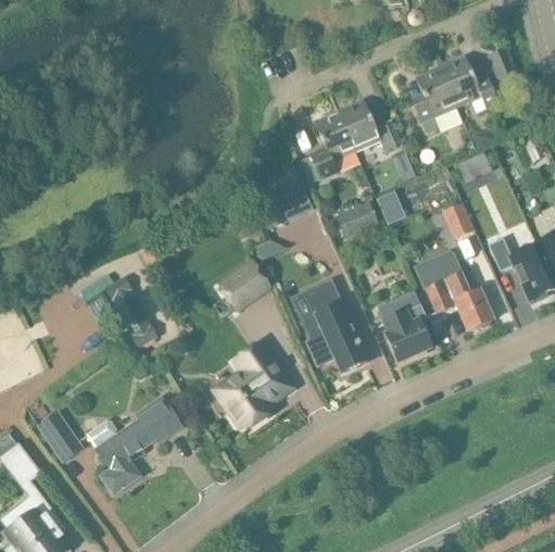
[(263,46),(248,52),(252,61),(267,54),(263,46)]
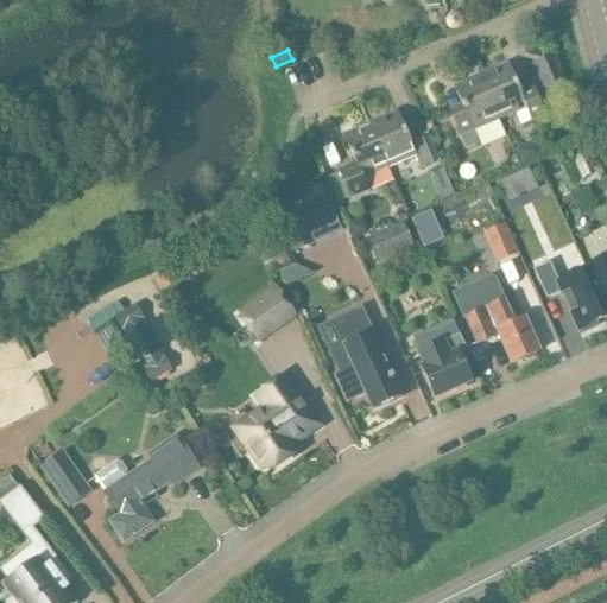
[(571,93),(554,52),(535,61),(554,102),(571,93)]
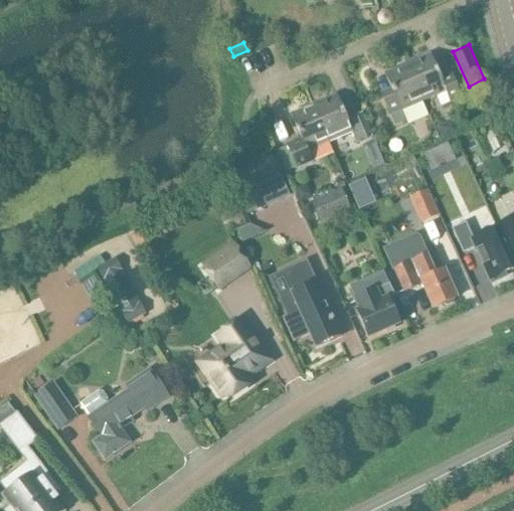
[(442,104),(451,100),(462,95),(452,71),(442,75),(431,51),(408,61),(423,99),(438,93),(442,104)]
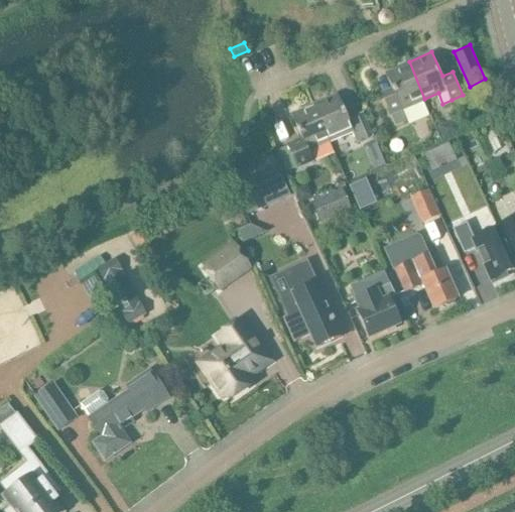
[(386,100),(394,118),(396,123),(407,119),(403,108),(424,99),(409,61),(387,72),(397,96),(386,100)]
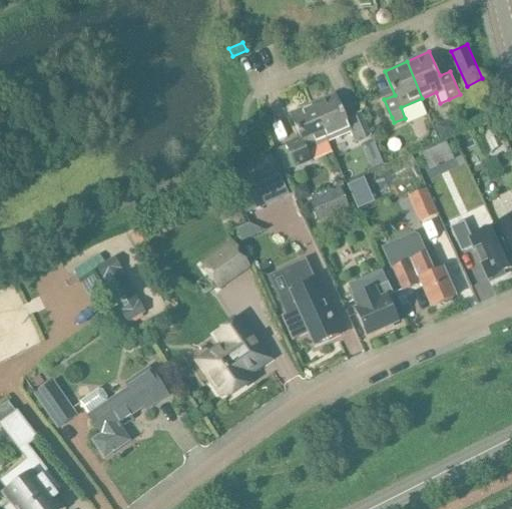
[(336,92),(313,102),(329,138),(351,128),(356,139),(367,134),(357,111),(346,116),(336,92)]
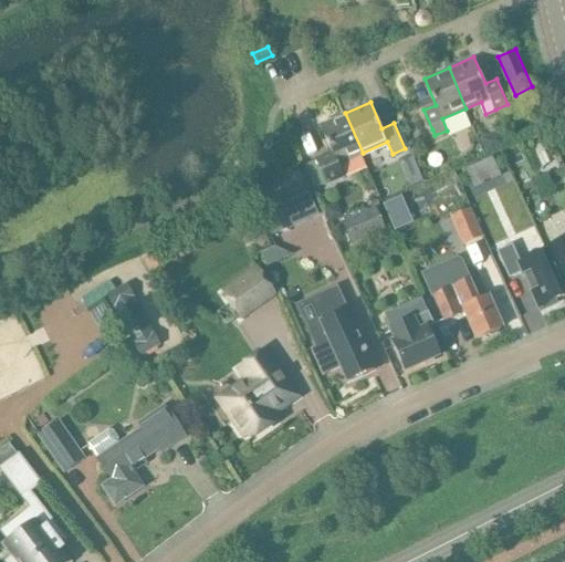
[(363,153),(345,113),(321,123),(332,149),(316,156),(327,181),(344,175),(338,163),(363,153)]
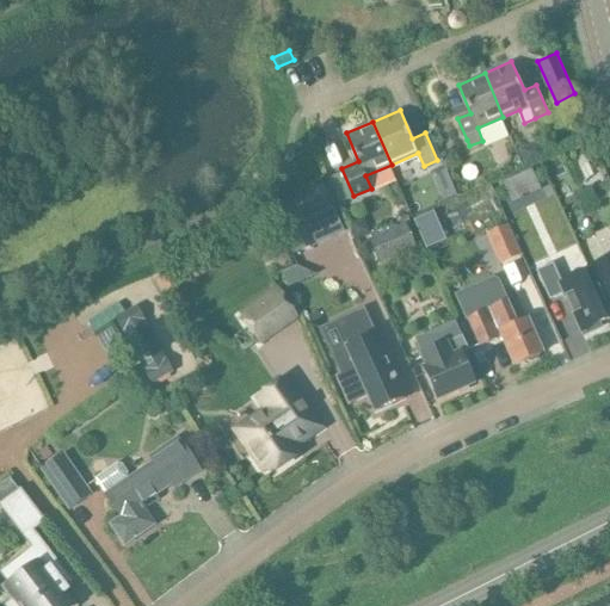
[(436,172),(443,195),(453,192),(445,168),(436,172)]
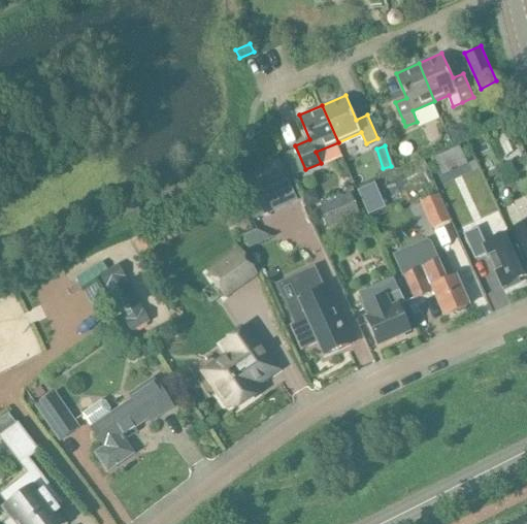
[(259,179),(243,186),(257,217),(272,209),(263,189),(259,179)]
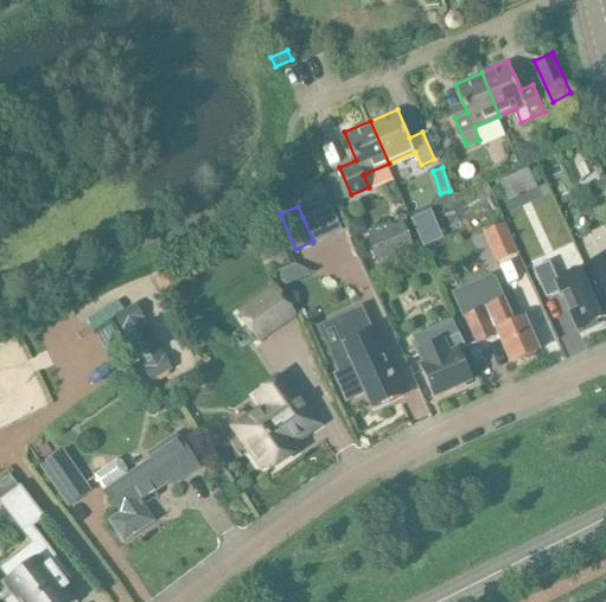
[(363,213),(348,219),(355,235),(369,229),(363,213)]
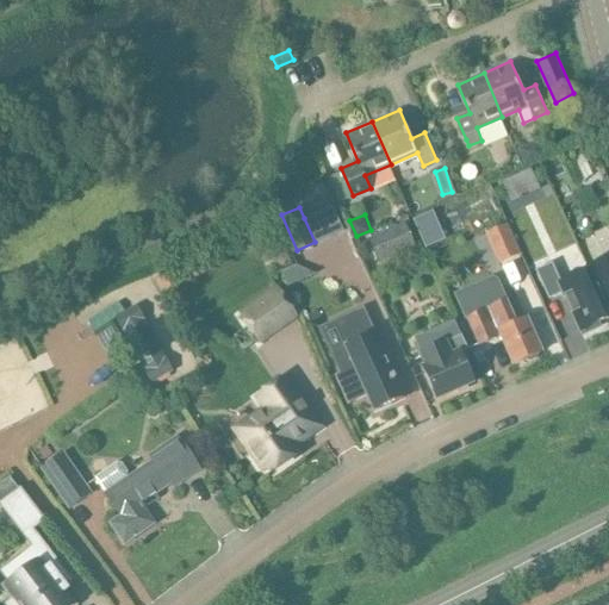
[(508,220),(486,230),(499,261),(521,251),(508,220)]
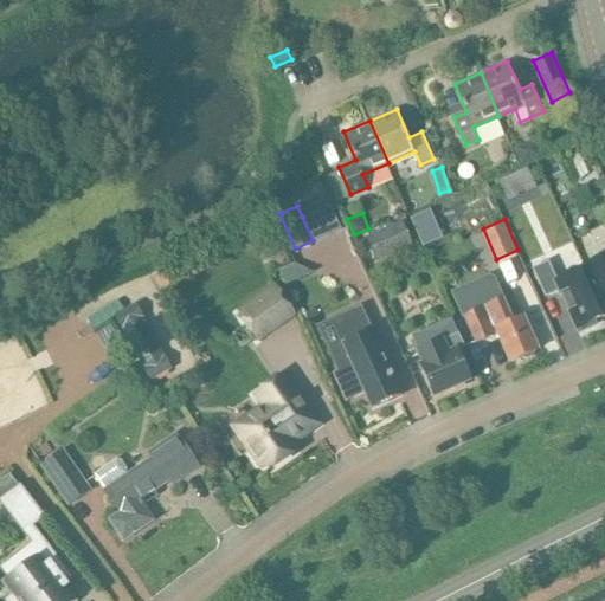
[(391,269),(378,237),(359,245),(372,276),(391,269)]
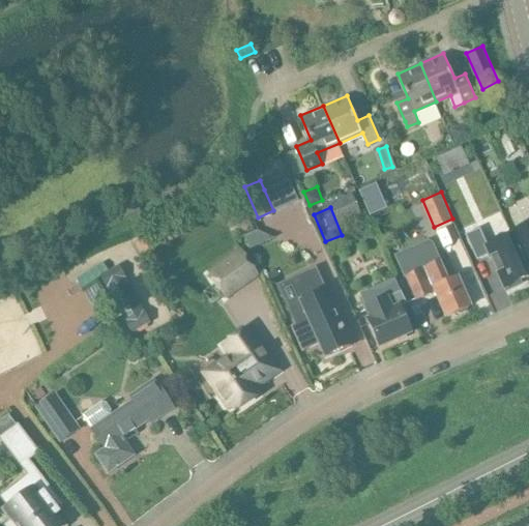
[(528,224),(512,231),(528,267),(528,224)]
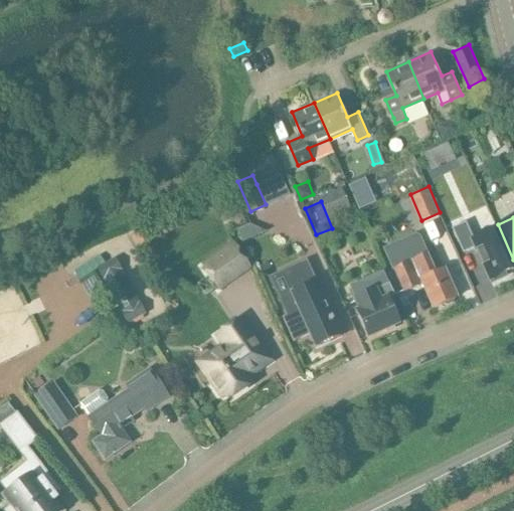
[(467,219),(454,225),(464,249),(475,245),(490,279),(491,279),(492,282),(509,274),(508,272),(513,269),(513,260),(498,224),(474,235),(467,219)]
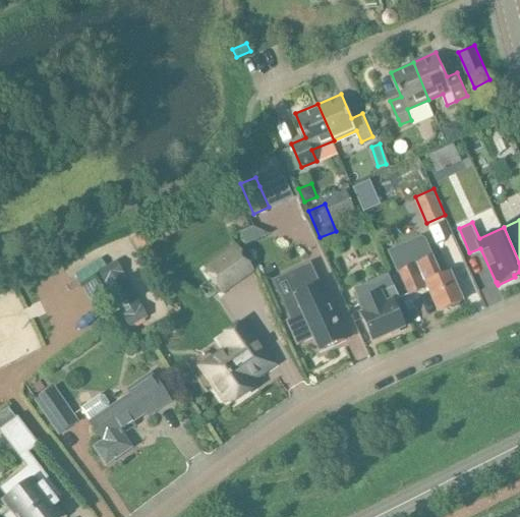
[(138,230),(136,241),(147,242),(147,239),(149,239),(150,231),(138,230)]
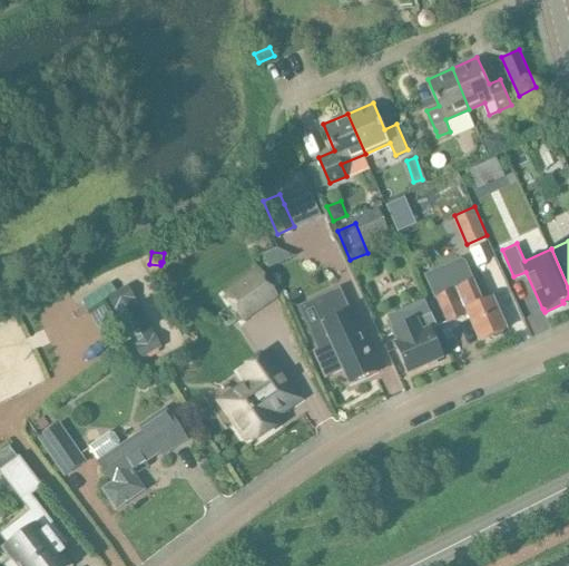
[(261,269),(226,292),(244,319),(278,294),(261,269)]
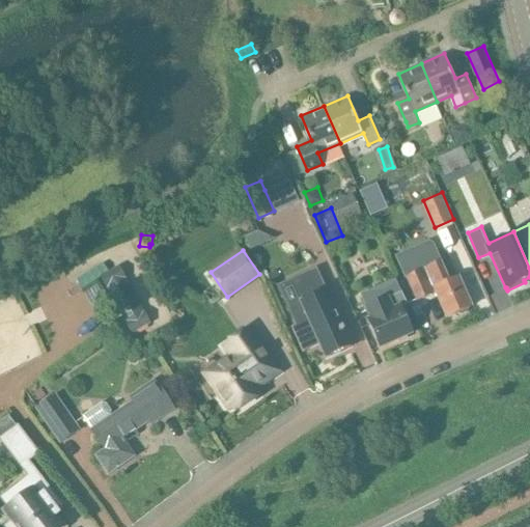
[(437,289),(448,315),(458,310),(461,313),(468,309),(468,306),(472,304),(459,275),(449,280),(441,260),(440,260),(437,253),(433,252),(424,255),(422,259),(426,267),(408,275),(417,298),(437,289)]
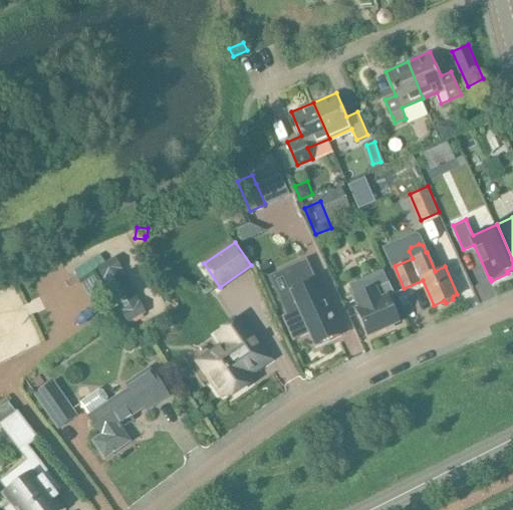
[(100,252),(74,268),(80,277),(98,266),(97,264),(105,260),(100,252)]
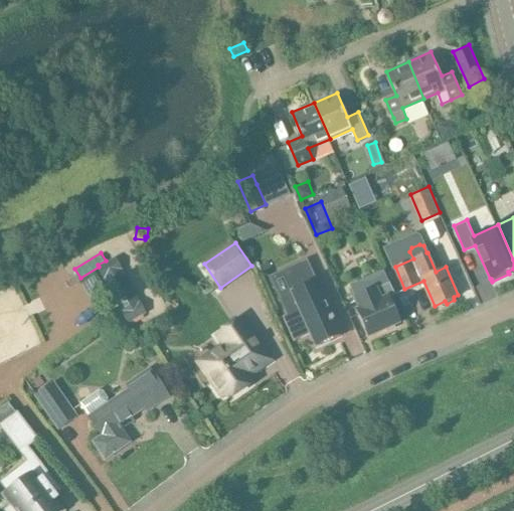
[(99,267),(129,322),(146,312),(116,256),(106,261),(98,265),(99,267)]
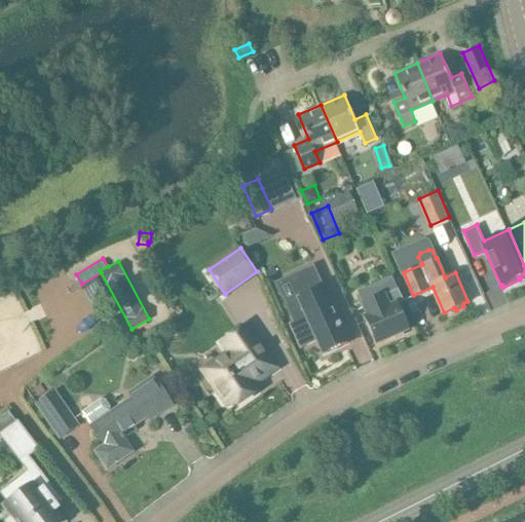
[(361,303),(369,323),(377,341),(408,328),(397,302),(404,299),(399,287),(361,303)]
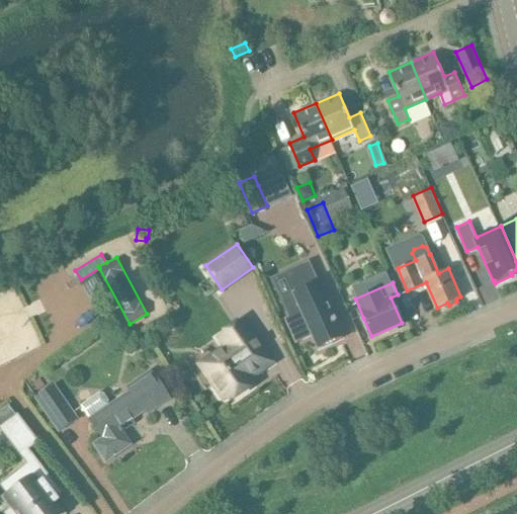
[(334,301),(314,311),(333,355),(354,346),(353,344),(340,314),(334,301)]
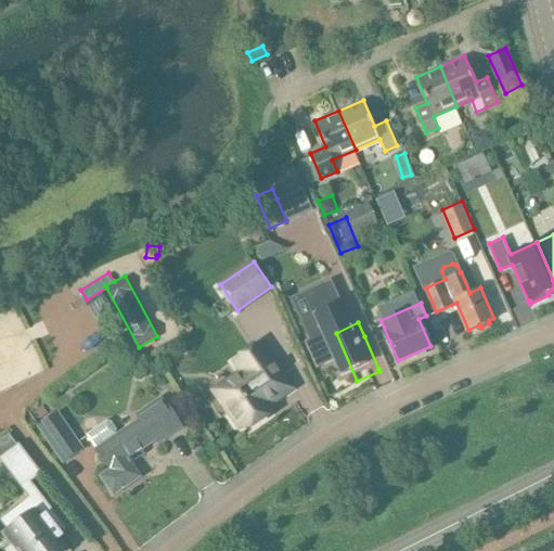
[(245,423),(247,427),(270,411),(266,405),(293,386),(262,342),(235,359),(243,370),(222,383),(236,405),(230,409),(241,426),(245,423)]
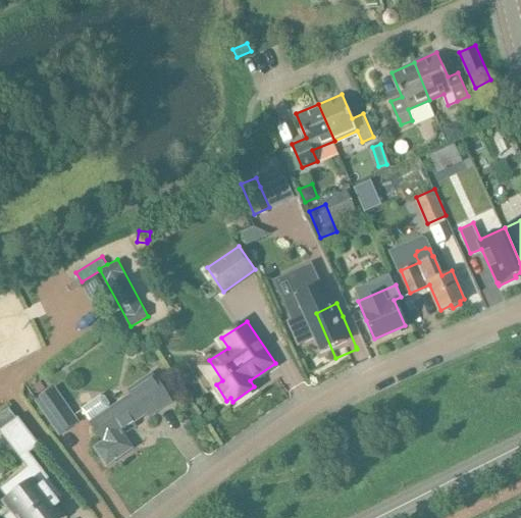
[(137,340),(135,346),(139,350),(144,351),(149,348),(150,343),(147,338),(141,337),(137,340)]
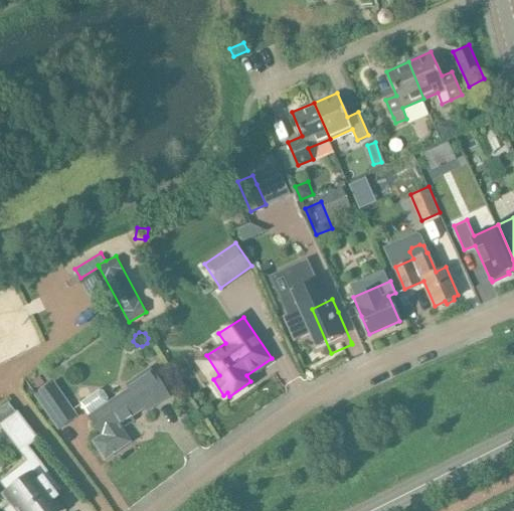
[(99,388),(80,400),(91,414),(90,414),(103,434),(94,440),(106,458),(131,441),(122,428),(124,426),(123,424),(134,418),(132,415),(145,405),(147,409),(169,394),(150,366),(127,382),(129,387),(109,401),(108,394),(105,389),(99,388)]
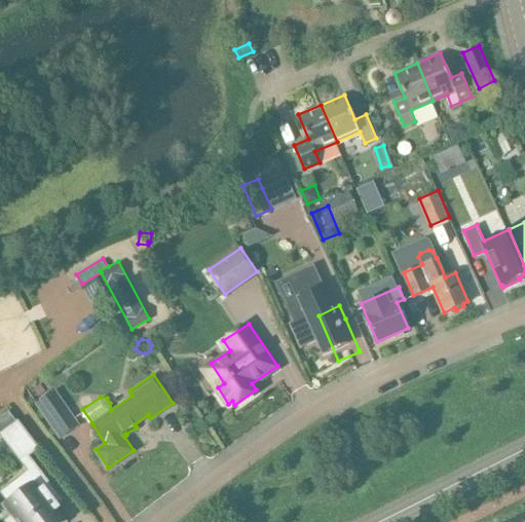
[(36,403),(60,438),(80,424),(57,389),(36,403)]
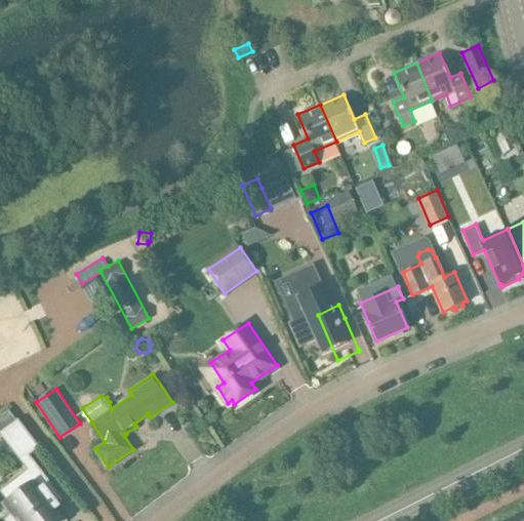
[(3,433),(23,458),(39,446),(18,421),(3,433)]
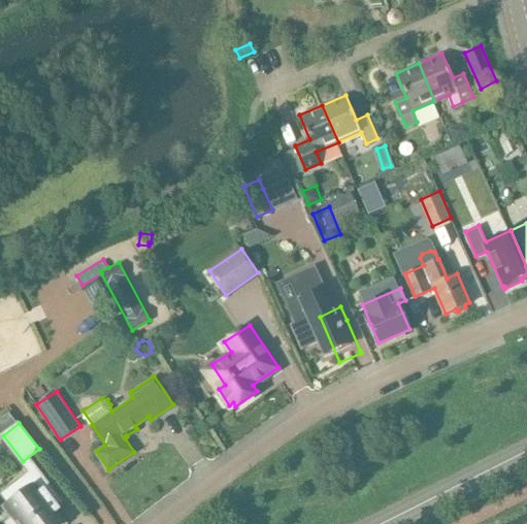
[(63,523),(54,512),(59,509),(48,494),(54,490),(36,466),(25,475),(31,484),(6,503),(14,515),(6,521),(8,523),(63,523)]
